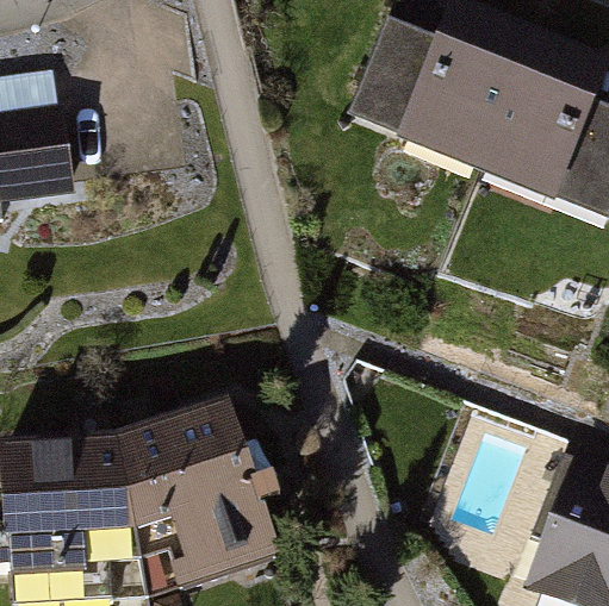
[(478,166),(534,27),(465,0),(446,0),(433,33),(387,16),(348,113),(478,166)]
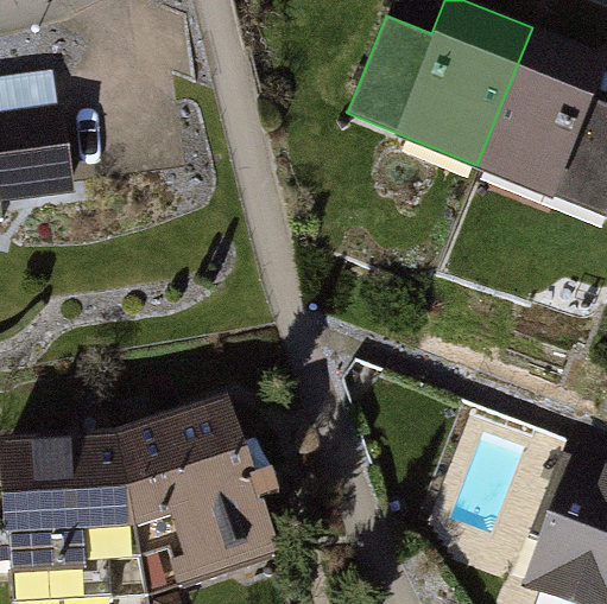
[(606,58),(606,57),(532,27),(476,165),(606,216),(606,211),(606,103),(592,97),(606,58)]
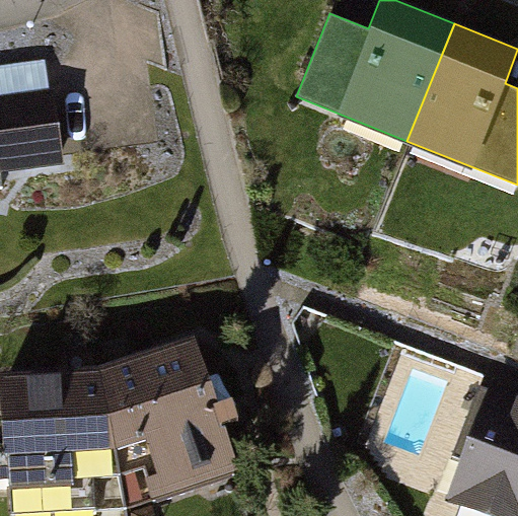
[(0,171),(65,163),(55,87),(50,87),(47,58),(0,64),(0,171)]
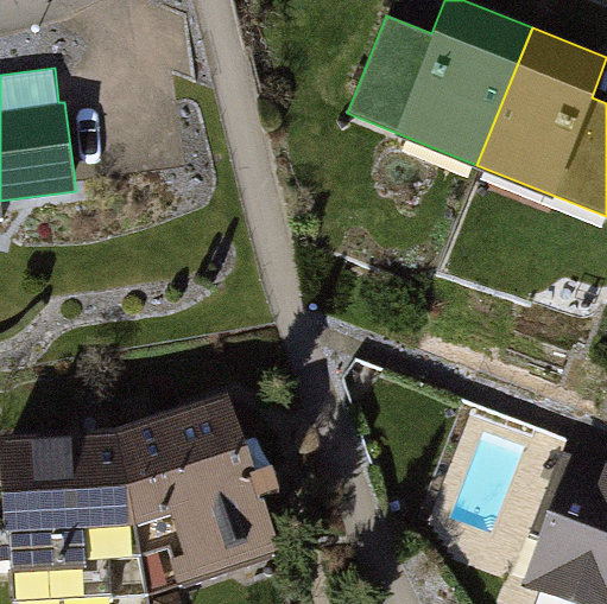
[(236,398),(131,433),(149,531),(178,522),(195,585),(282,561),(236,398)]
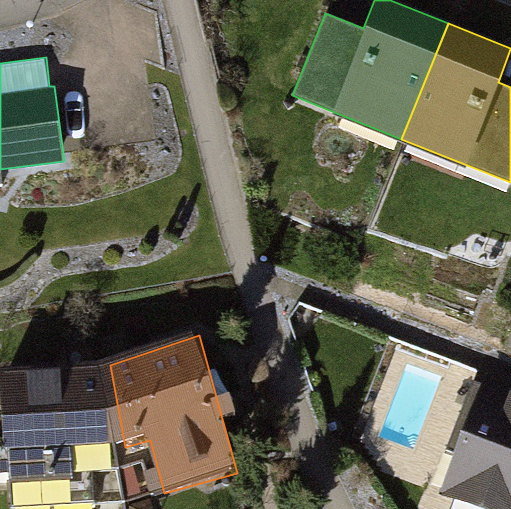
[(125,447),(110,365),(8,371),(18,508),(39,508),(91,505),(86,450),(125,447)]
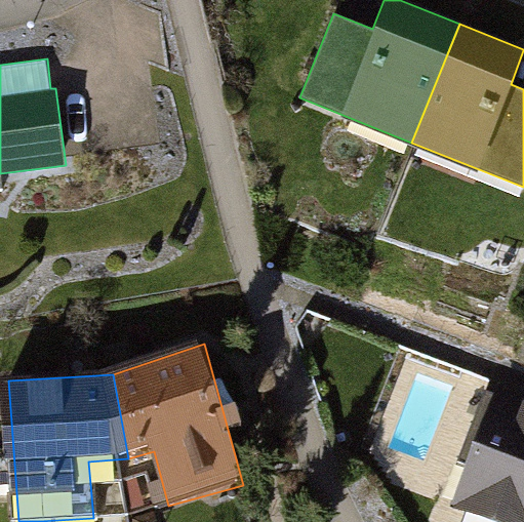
[(523,521),(523,398),(492,388),(447,517),(462,521),(523,521)]
